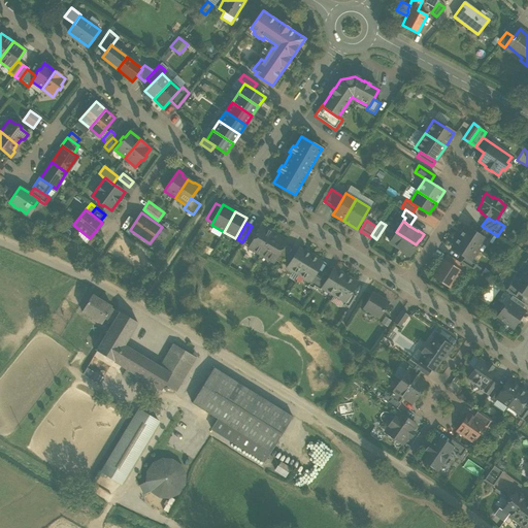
[(261,226),(249,248),(260,255),(272,233),(261,226)]
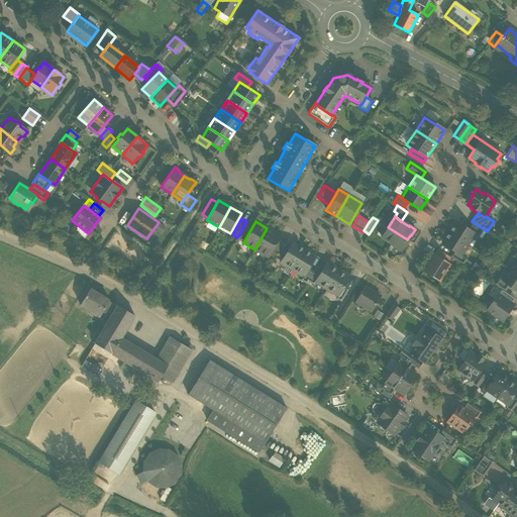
[(456,221),(452,227),(451,226),(448,232),(468,244),(475,234),(475,233),(468,229),(456,221)]
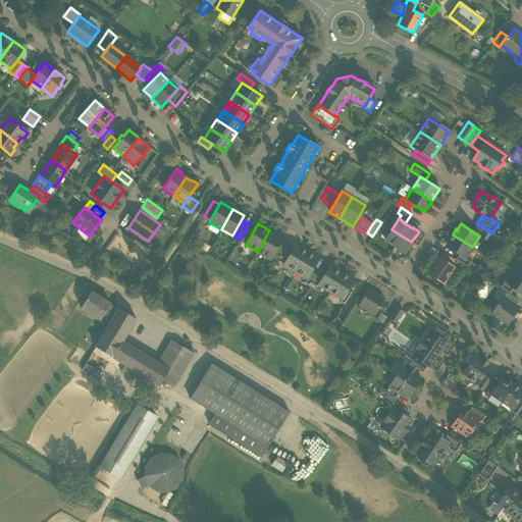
[(487,230),(477,224),(472,231),(479,236),(479,237),(482,239),(487,230)]
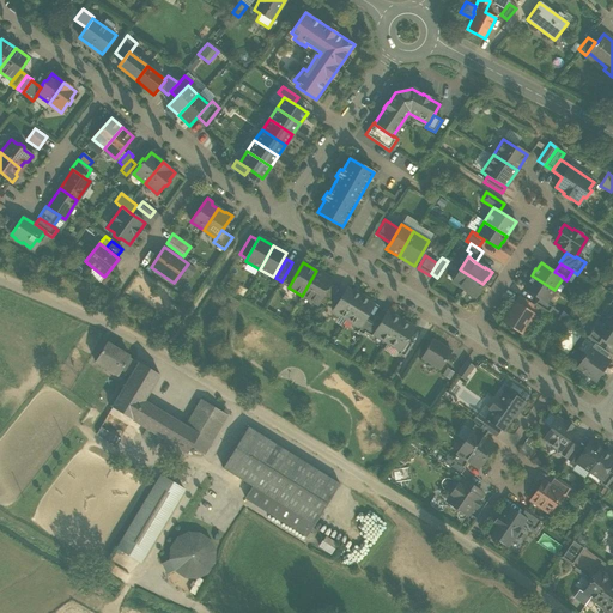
[(281,281),(280,283),(286,286),(296,269),(290,267),(281,281)]
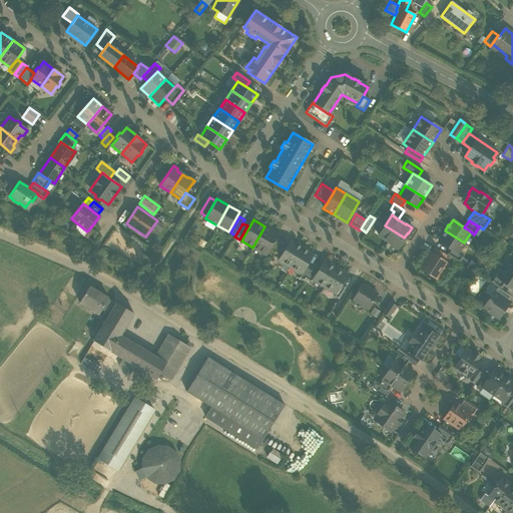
[(404,237),(385,225),(378,235),(392,244),(392,245),(398,249),(401,243),(401,242),(404,237)]
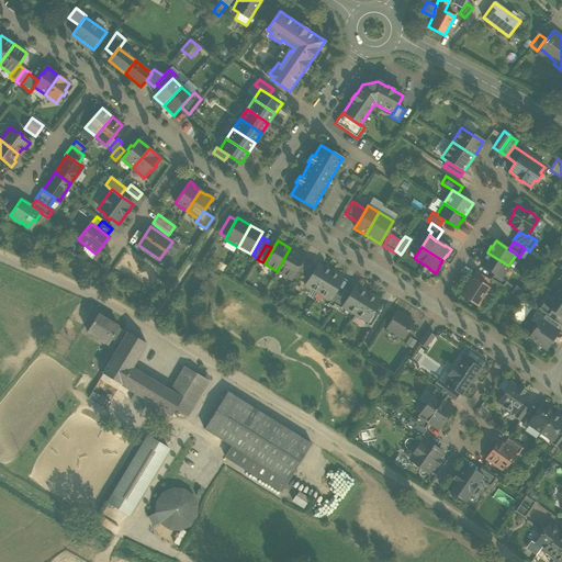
[(290,248),(277,271),(291,279),(292,277),(302,260),(304,256),(290,248)]
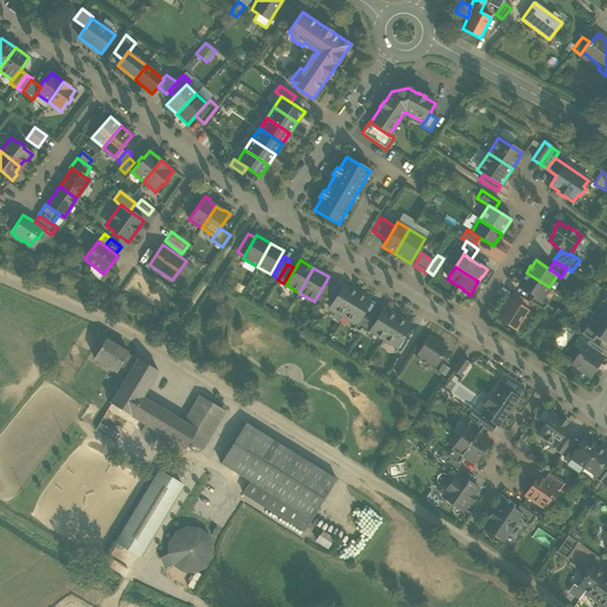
[(549,287),(526,273),(522,279),(523,279),(518,286),(532,295),(541,300),(549,287)]
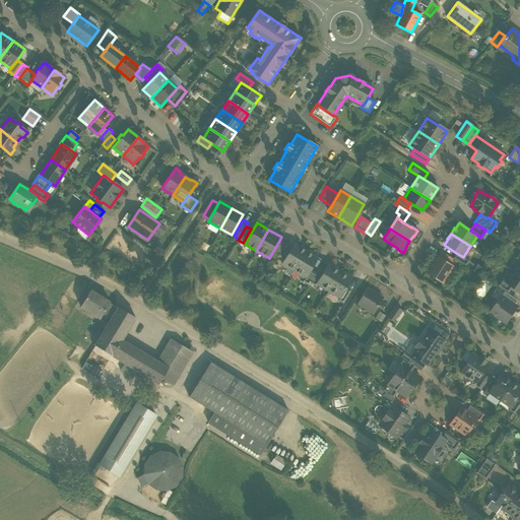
[(279,241),(270,256),(275,259),(286,245),(279,241)]
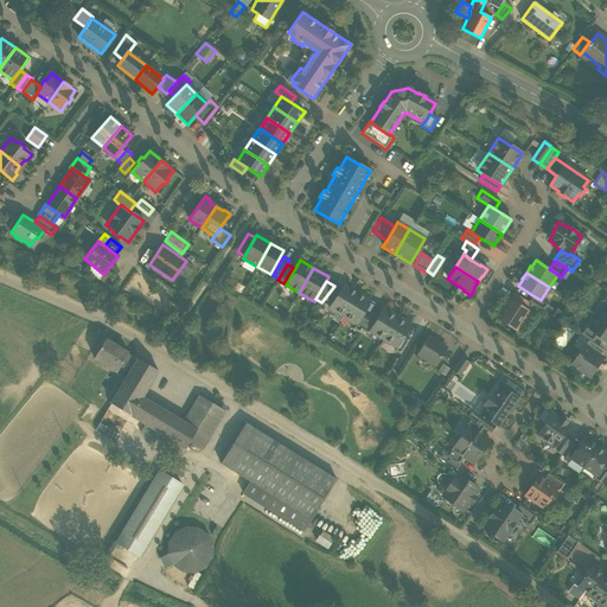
[(350,289),(343,286),(328,308),(336,313),(337,312),(343,315),(357,293),(350,288),(350,289)]
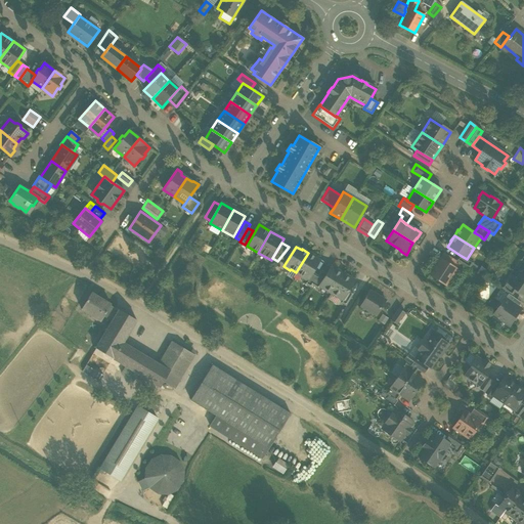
[(308,253),(296,272),(301,275),(301,276),(306,280),(307,280),(311,272),(318,260),(313,257),(313,256),(308,253)]
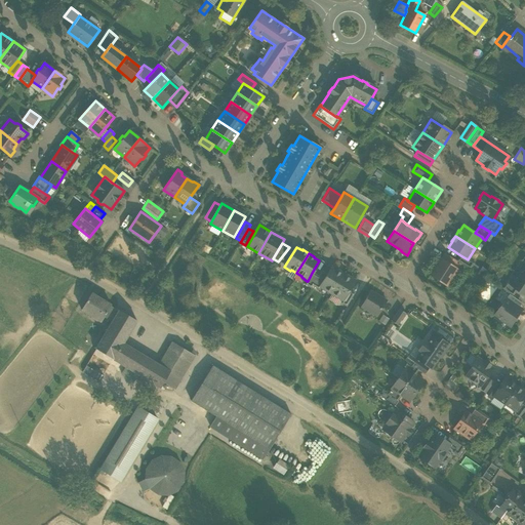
[(456,261),(445,253),(441,258),(456,269),(460,264),(456,261)]
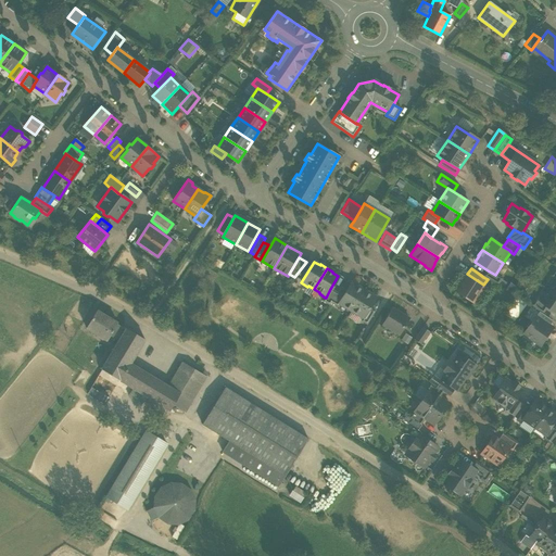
[(502,278),(495,275),(488,270),(483,277),(488,279),(496,286),(502,278)]
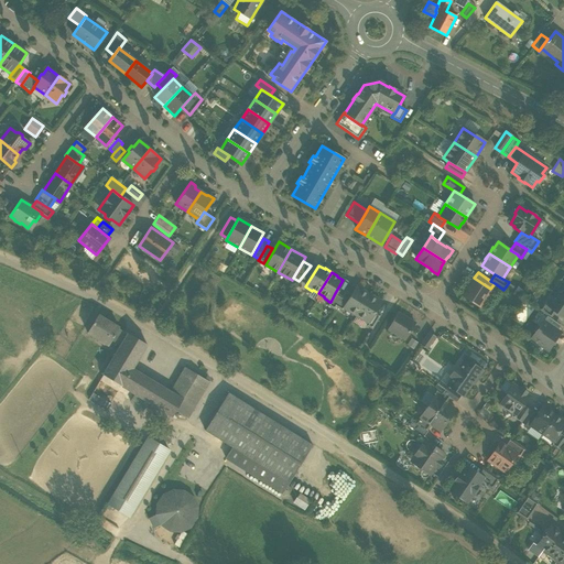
[(474,278),(473,278),(462,295),(479,307),(491,290),(490,289),(474,278)]
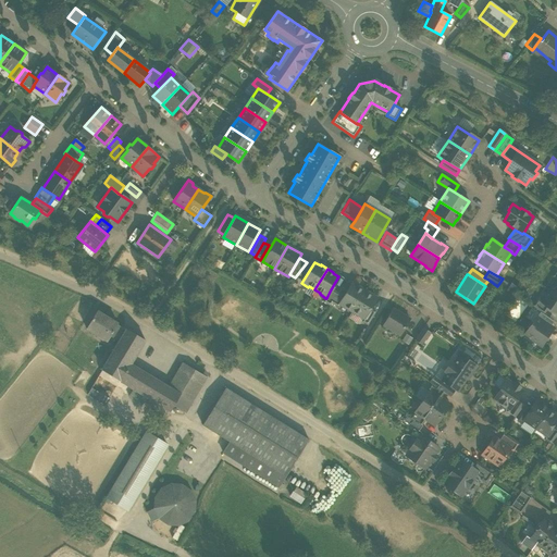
[(347,289),(339,304),(351,311),(363,291),(351,283),(347,289)]
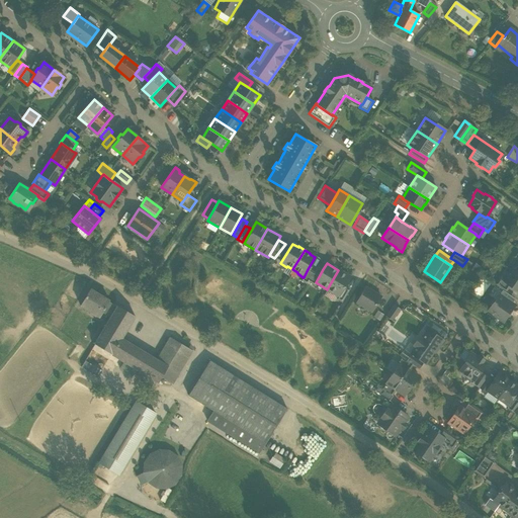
[(323,269),(318,266),(314,273),(309,281),(315,285),(316,282),(323,269)]
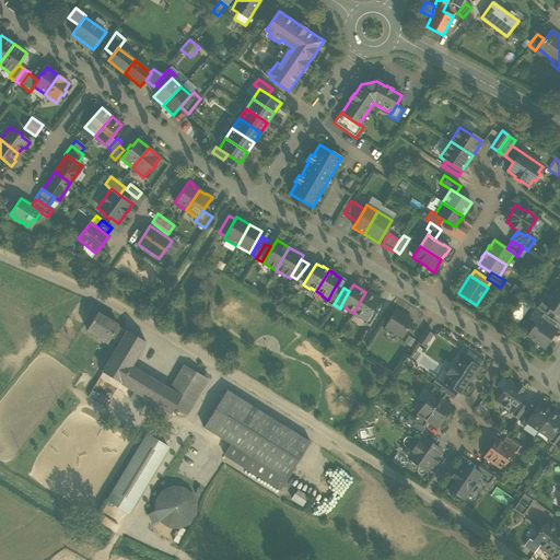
[(333,291),(328,300),(327,300),(325,303),(331,307),(334,304),(339,295),(333,291)]
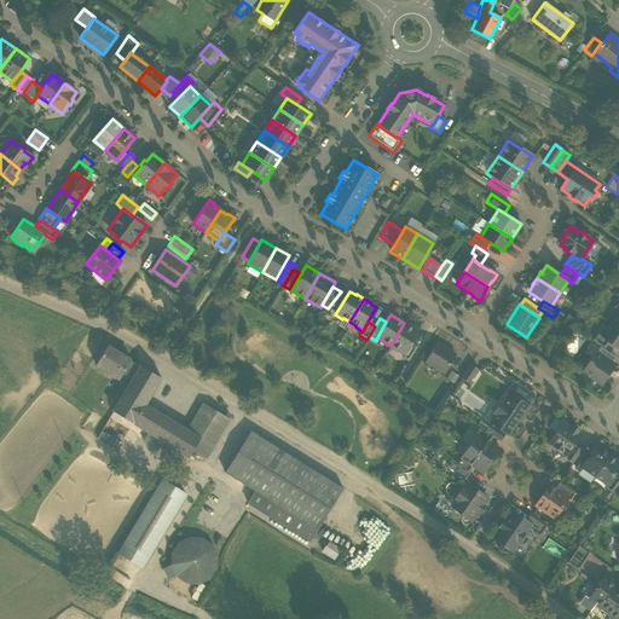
[(418,331),(404,323),(391,346),(404,354),(411,343),(418,331)]
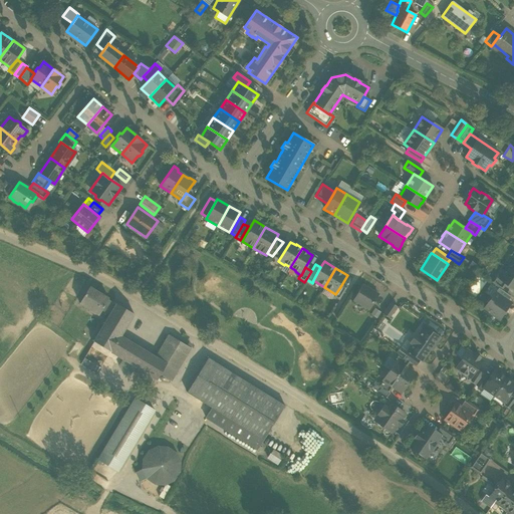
[(513,272),(508,268),(501,278),(500,279),(507,283),(513,288),(513,272)]
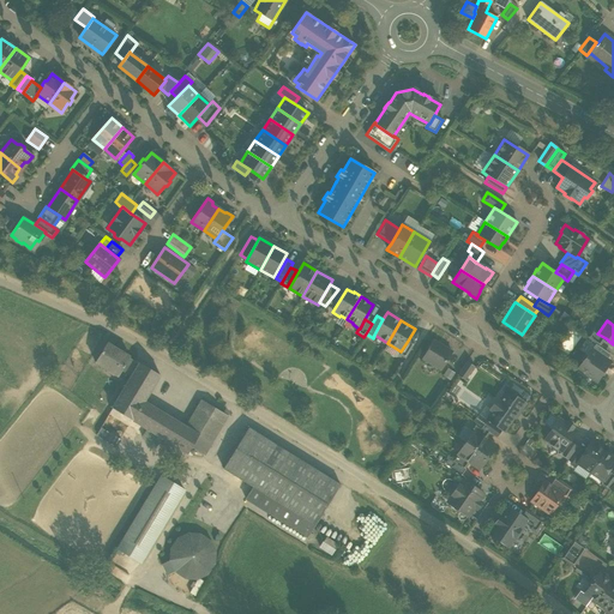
[(321,333),(313,329),(309,335),(318,339),(321,333)]
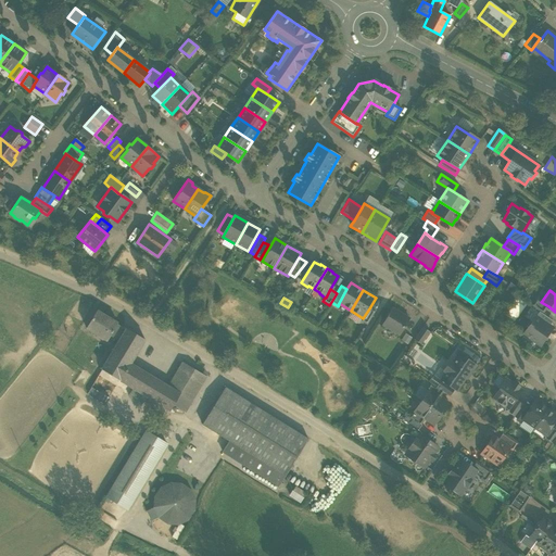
[(542,301),(536,298),(532,305),(540,312),(541,312),(543,314),(548,306),(541,302),(542,301)]
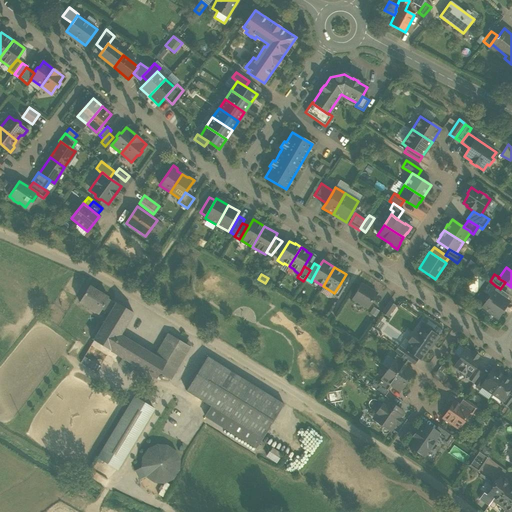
[(345,287),(340,284),(334,293),(332,295),(338,299),(345,287)]
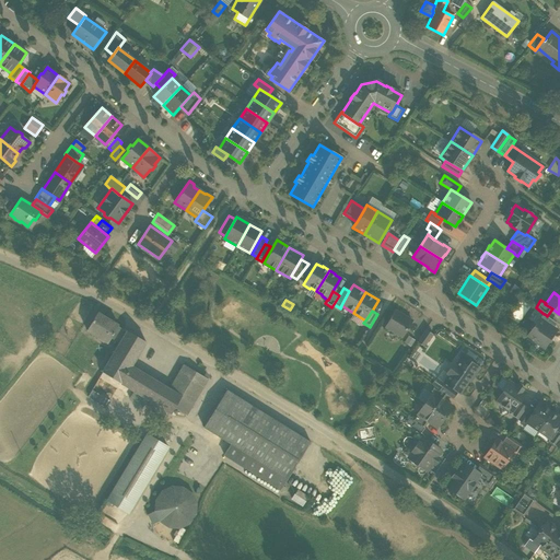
[(411,321),(395,311),(385,327),(401,337),(411,321)]
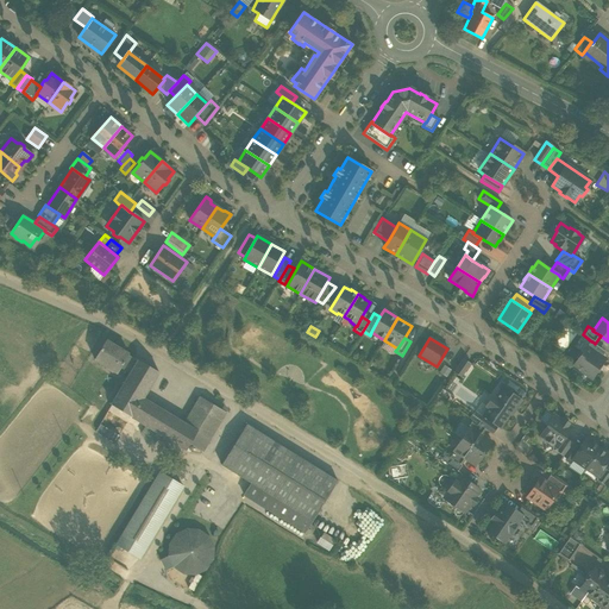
[(129,353),(106,340),(94,359),(106,366),(108,364),(118,370),(120,368),(130,374),(138,360),(129,355),(129,353)]
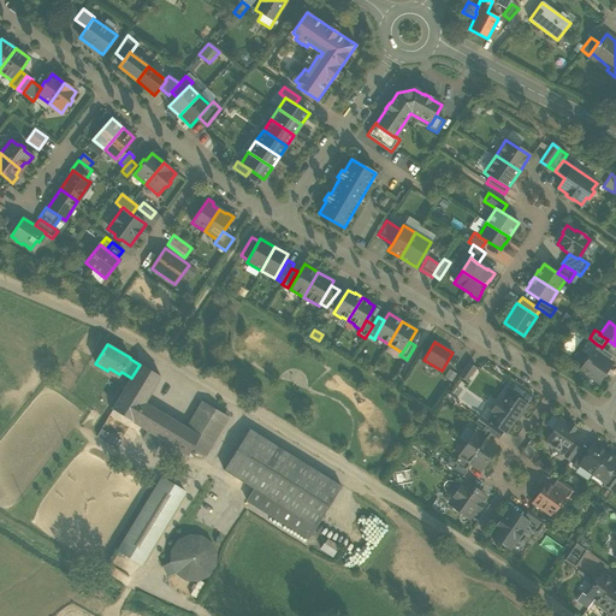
[(614,356),(604,349),(599,355),(610,361),(614,356)]
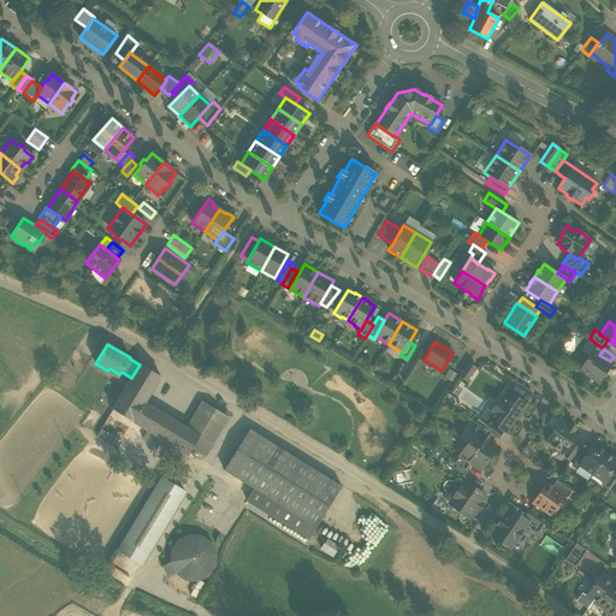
[(594,351),(594,350),(581,369),(599,381),(612,363),(610,361),(599,355),(594,351)]
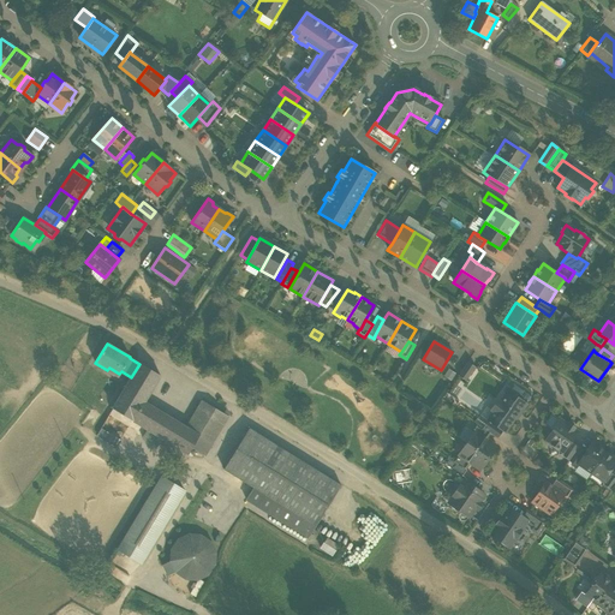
[(467,362),(458,376),(466,381),(475,368),(467,362)]
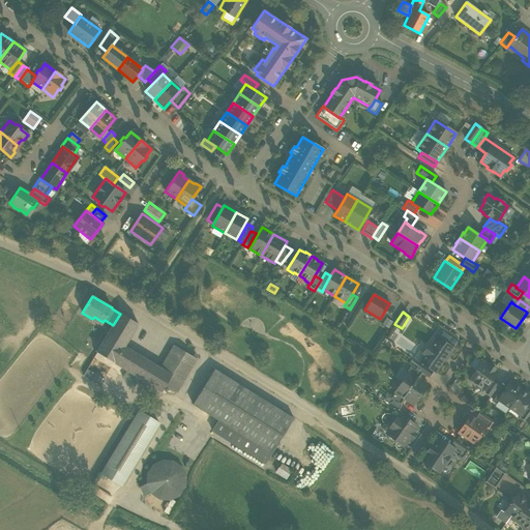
[(138,323),(120,313),(113,325),(97,352),(114,362),(123,347),(138,323)]
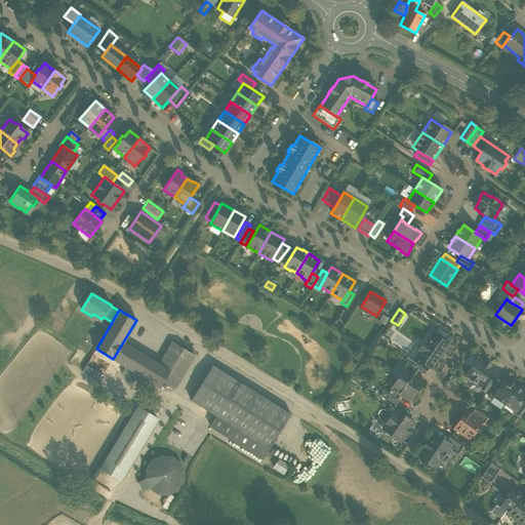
[(433,334),(427,344),(425,341),(418,350),(420,352),(416,359),(429,367),(431,368),(441,354),(442,355),(448,345),(433,334)]
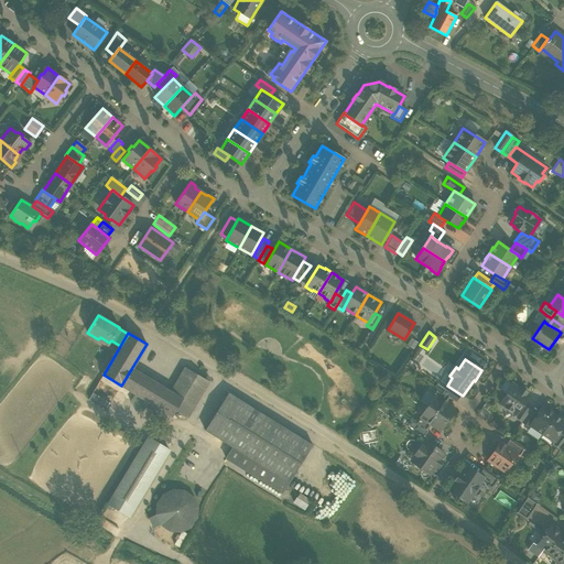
[(197,375),(184,367),(179,376),(192,383),(197,375)]
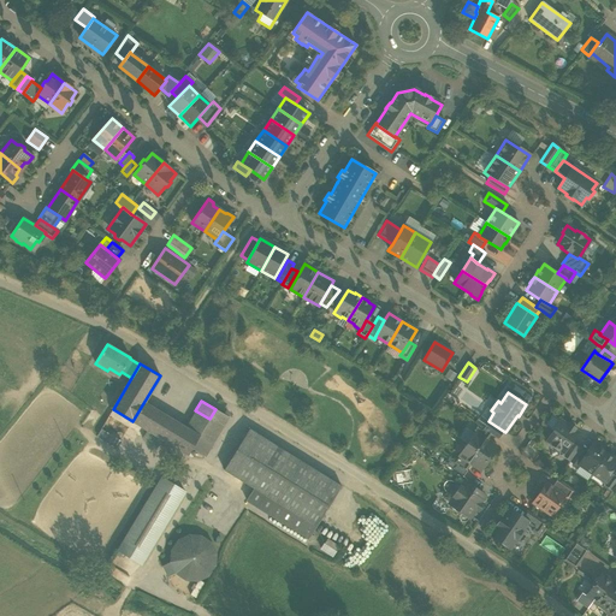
[(188,455),(200,436),(185,427),(143,403),(132,421),(188,455)]
